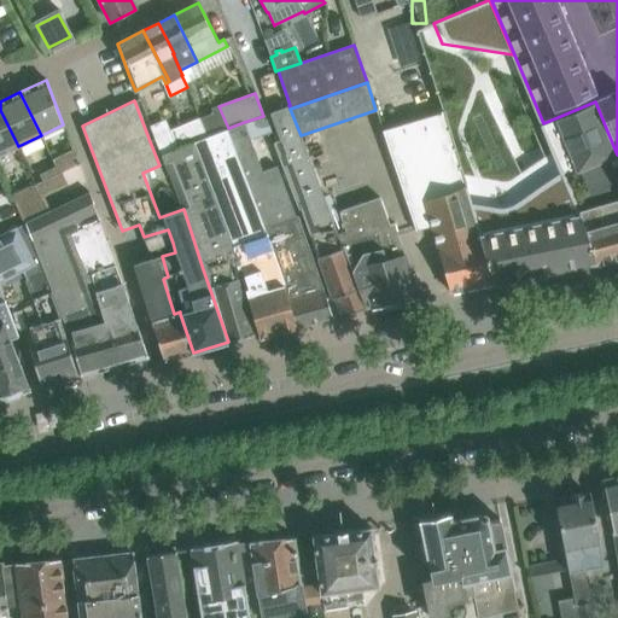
[(569,185),(573,198),(598,262),(598,264),(617,257),(617,161),(595,104),(542,124),(553,150),(569,185)]
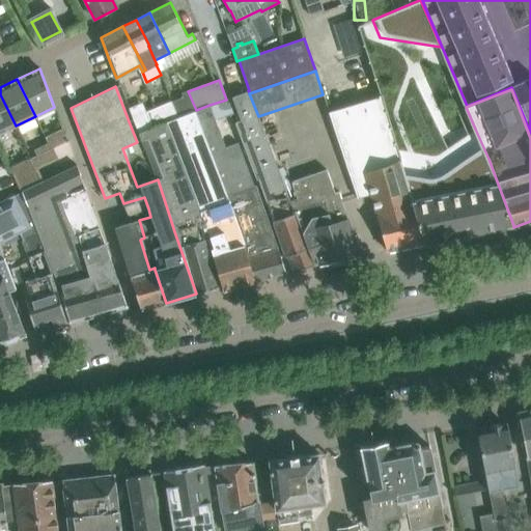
[(289,200),(258,116),(249,93),(249,92),(248,90),(231,96),(240,120),(234,122),(256,179),(259,178),(286,256),(291,255),(296,271),(313,266),(289,200)]
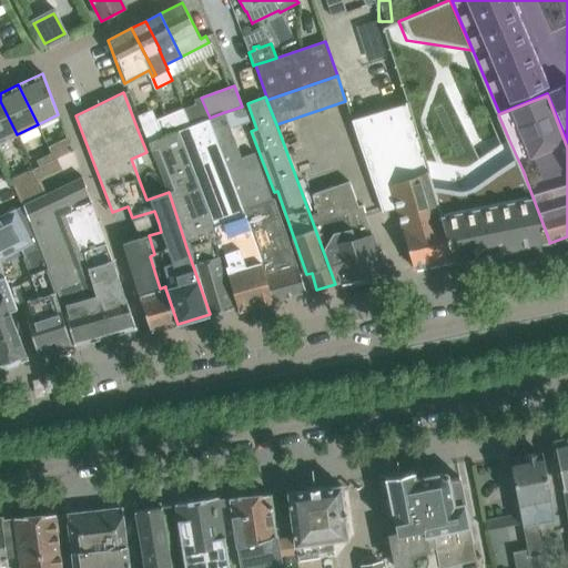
[(196,104),(183,109),(190,125),(208,118),(210,118),(201,98),(194,100),(196,104)]
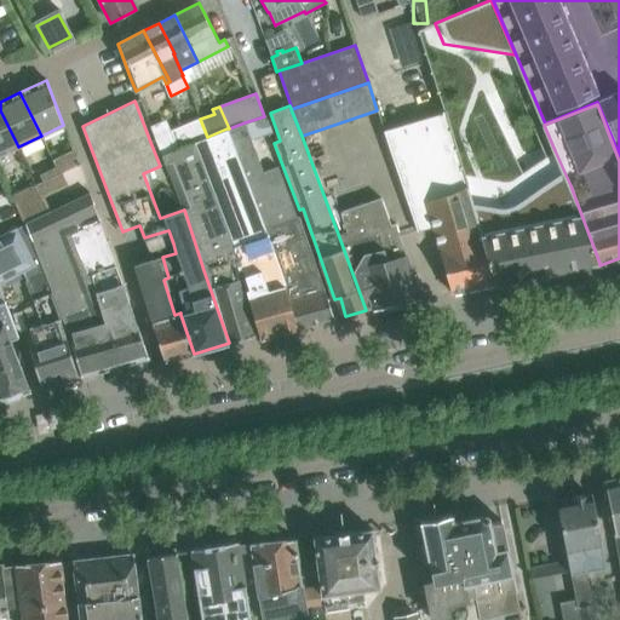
[(0,155),(18,147),(0,110),(0,155)]
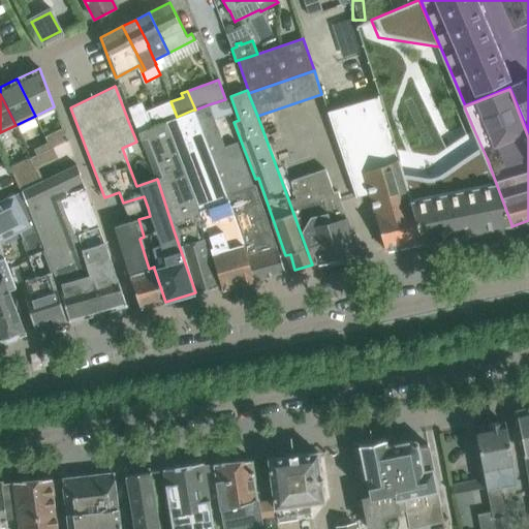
[(327,112),(356,197),(369,194),(385,250),(423,243),(409,201),(405,186),(379,95),(327,112)]
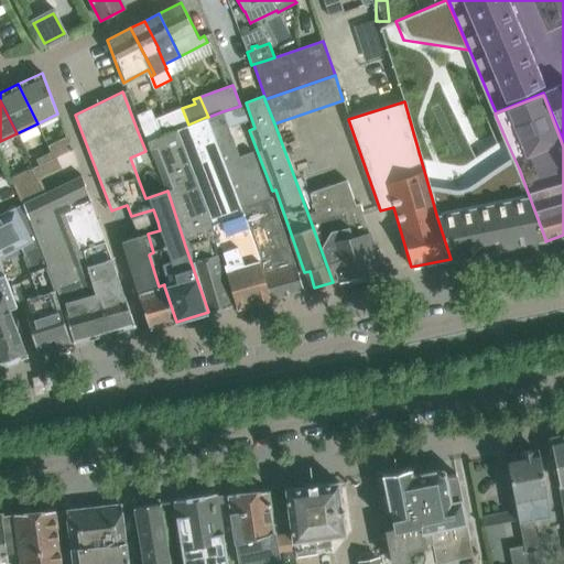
[(155,119),(162,136),(176,130),(188,125),(182,108),(155,119)]
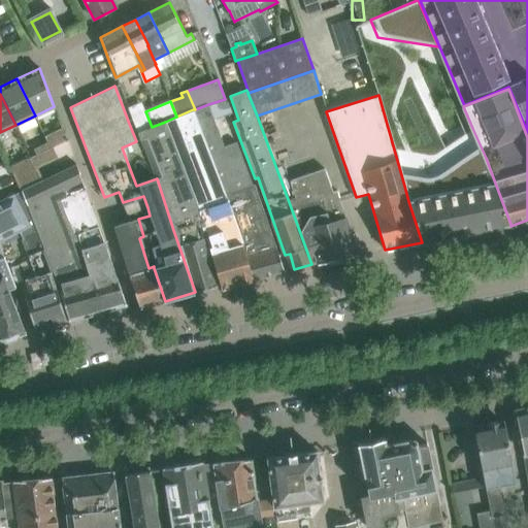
[(208,104),(195,109),(193,109),(222,183),(242,244),(242,246),(253,281),(285,272),(254,185),(253,185),(236,141),(224,145),(208,104)]
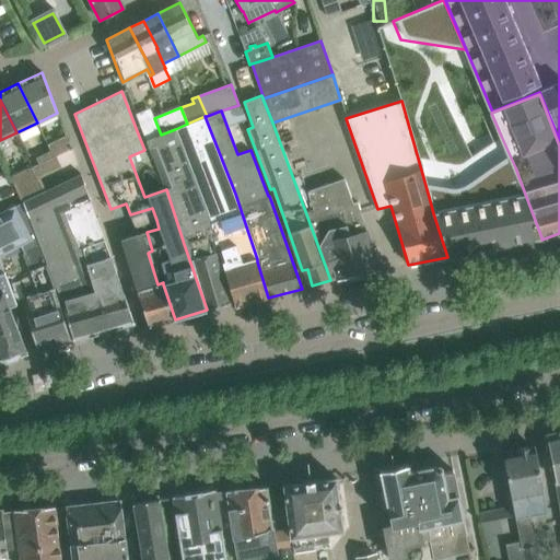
[(187,124),(175,129),(211,223),(213,222),(217,232),(216,233),(218,240),(224,263),(223,263),(235,306),(268,298),(257,261),(257,259),(235,194),(205,116),(187,124)]
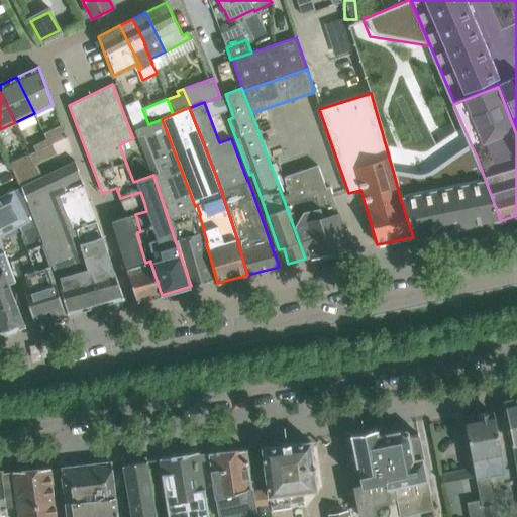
[(148,124),(133,130),(153,175),(170,225),(191,286),(212,280),(196,223),(201,221),(199,215),(200,214),(197,205),(195,206),(162,119),(148,124)]
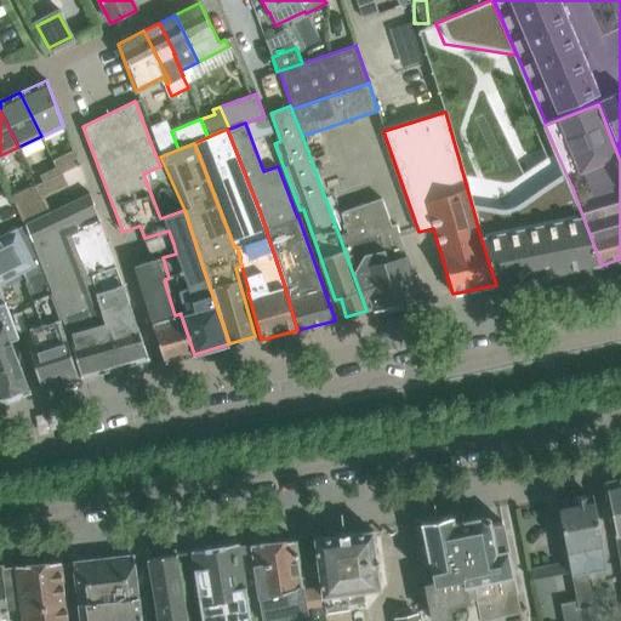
[(58,169),(40,177),(43,182),(78,164),(73,149),(53,159),(58,169)]
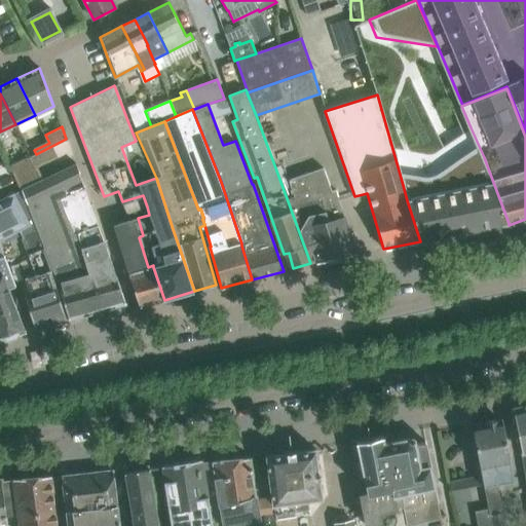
[(36,154),(30,156),(36,167),(38,167),(58,158),(52,148),(67,140),(66,139),(36,154)]
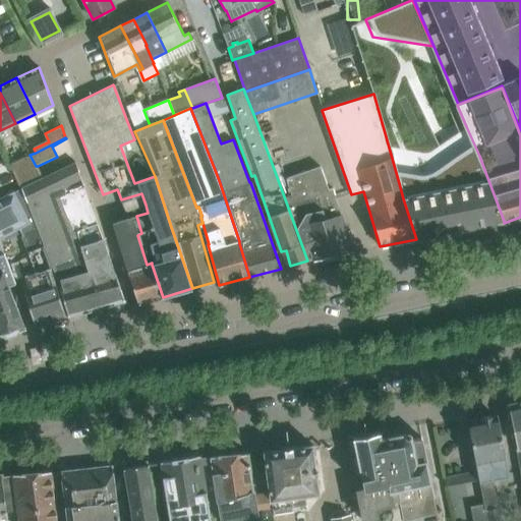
[(30,155),(10,165),(21,187),(43,177),(38,166),(36,166),(30,155)]
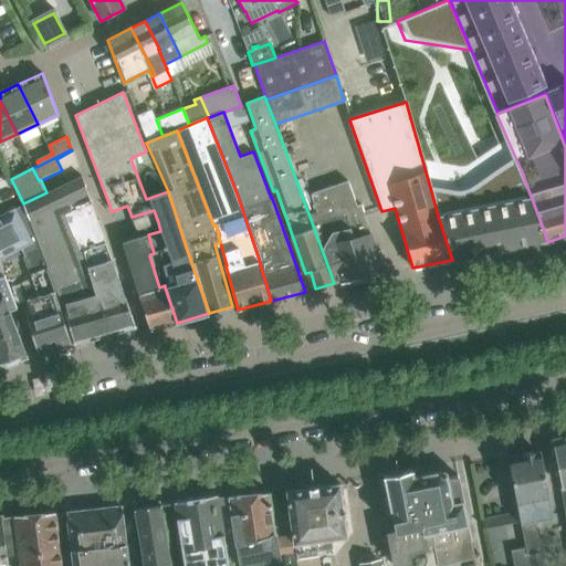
[(98,297),(84,251),(82,251),(65,212),(71,211),(67,202),(87,195),(81,176),(46,192),(23,203),(22,203),(41,249),(49,266),(50,269),(63,302),(74,345),(116,333),(111,311),(109,312),(105,313),(101,296),(98,297)]
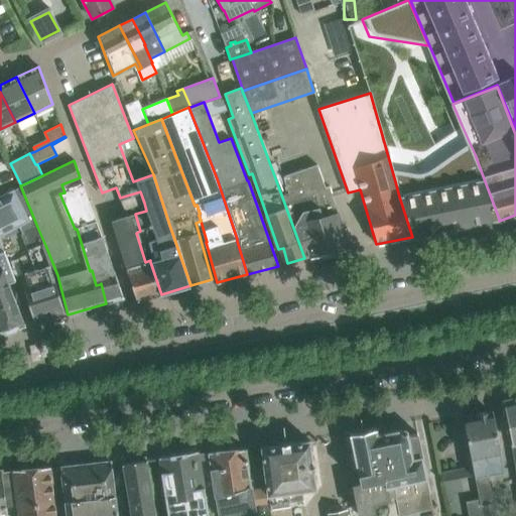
[(288,192),(281,195),(304,258),(310,257),(311,258),(351,249),(329,185),(325,186),(317,164),(283,176),(288,192)]
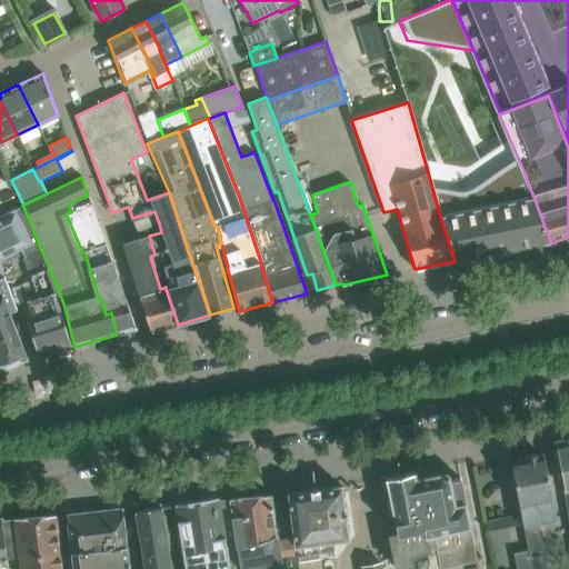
[(478,191),(436,200),(455,261),(550,241),(528,182),(488,191),(493,207),(483,208),(478,191)]
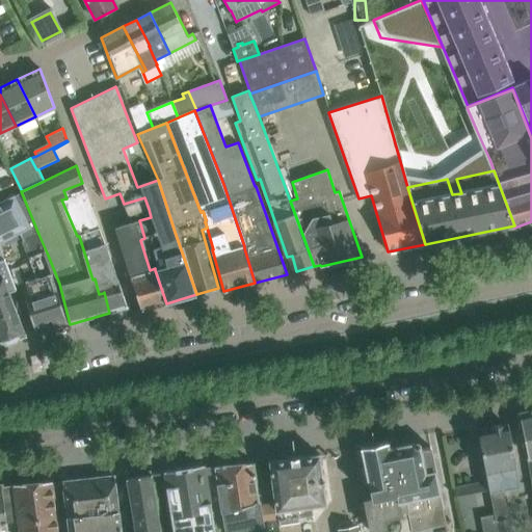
[(109,313),(128,308),(100,228),(99,228),(85,190),(67,198),(61,200),(77,236),(79,236),(92,280),(95,278),(99,294),(103,293),(104,292),(109,313)]
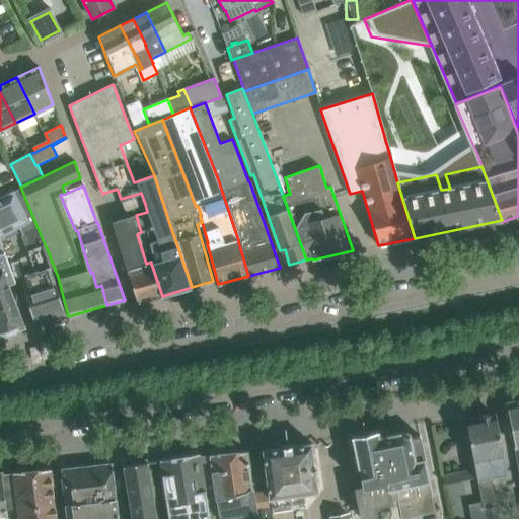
[(0,197),(0,328),(1,332),(6,335),(25,328),(16,299),(10,284),(15,282),(0,241),(0,237),(30,222),(13,191),(0,197)]
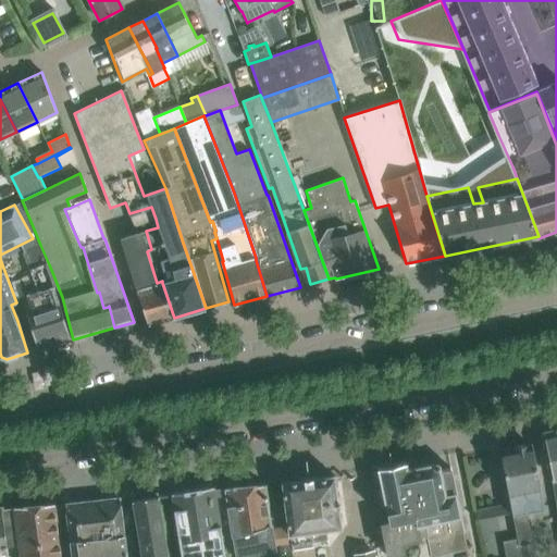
[(130,213),(134,226),(156,219),(151,207),(130,213)]
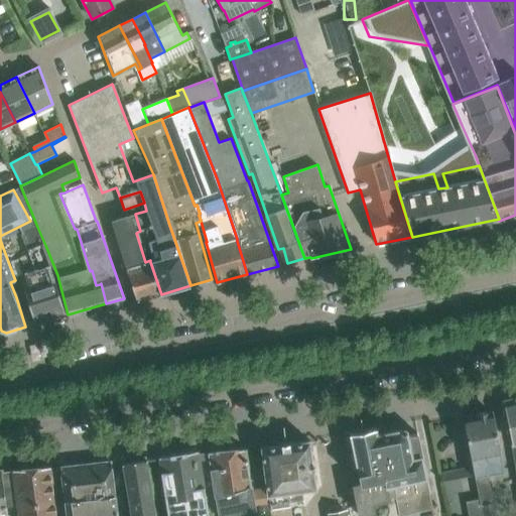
[(136,233),(140,231),(135,214),(112,222),(126,268),(137,301),(161,294),(150,262),(150,260),(145,262),(136,233)]
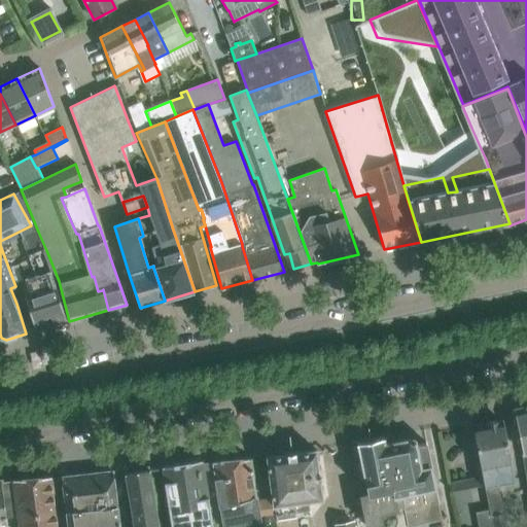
[(37,330),(68,321),(53,271),(54,271),(46,250),(45,248),(38,232),(24,239),(37,275),(27,278),(29,287),(24,288),(37,330)]
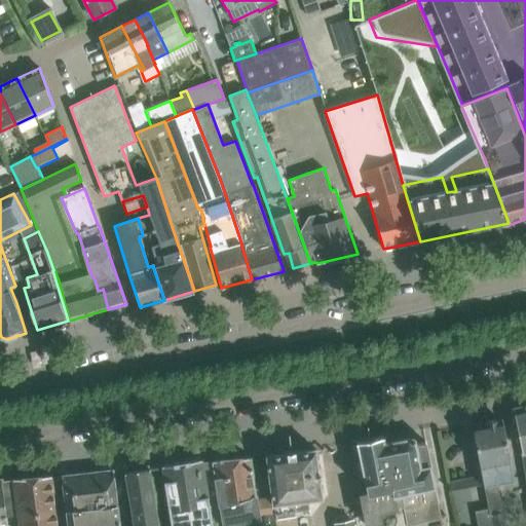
[(525,405),(514,409),(522,444),(521,444),(525,480),(525,405)]
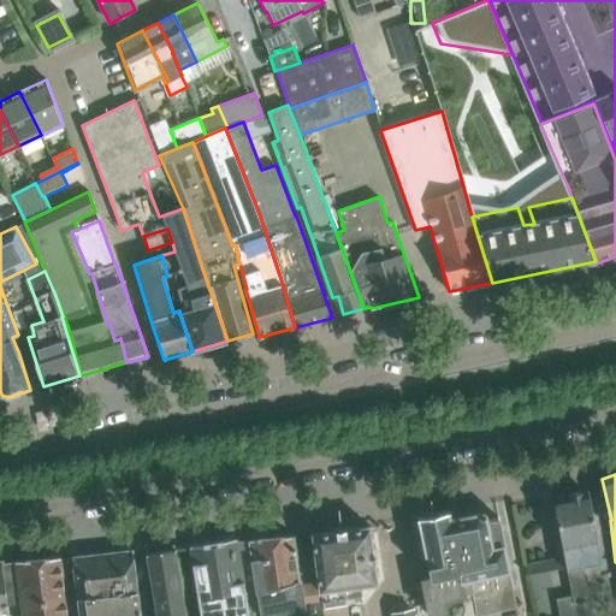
[(556,598),(560,615),(593,615),(591,599),(587,599),(581,568),(603,563),(588,495),(586,495),(581,491),(569,493),(566,498),(552,501),(564,556),(525,564),(527,574),(567,567),(572,596),(556,598)]
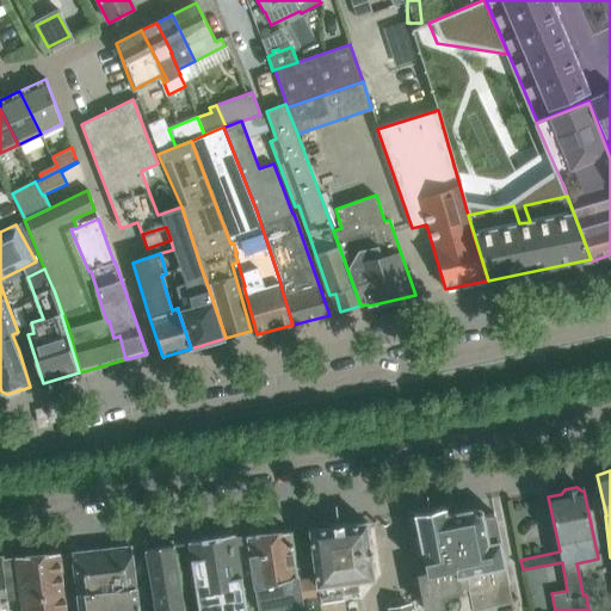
[(471,610),(473,610),(469,592),(466,575),(468,574),(455,513),(446,514),(445,507),(414,513),(427,573),(419,575),(426,610),(443,606),(440,596),(458,592),(461,602),(460,605),(458,609),(456,610),(412,610),(411,605),(389,609),(389,610),(471,610)]
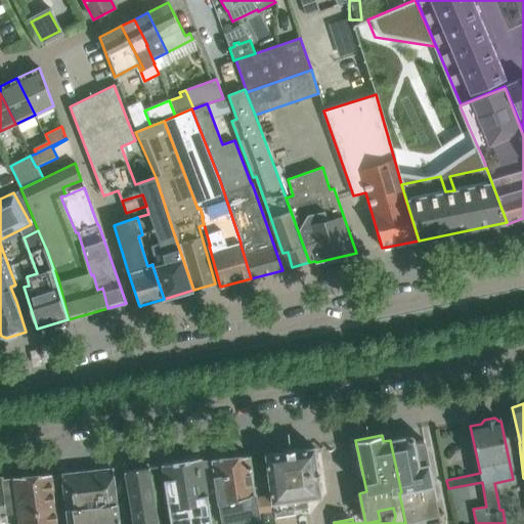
[(406,436),(390,440),(401,492),(399,493),(402,508),(405,523),(424,520),(440,517),(424,439),(413,441),(406,436)]
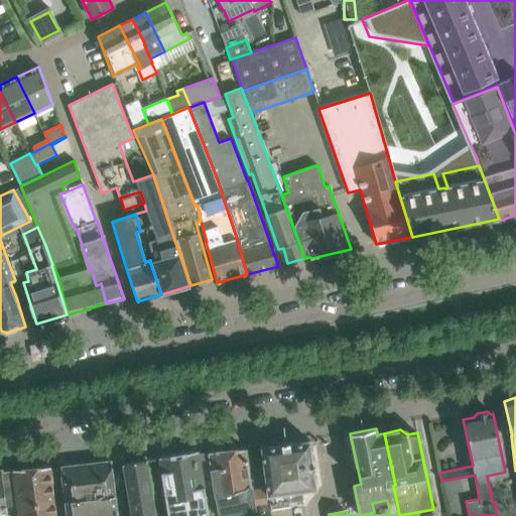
[(267,488),(252,490),(255,515),(271,515),(271,508),(290,506),(289,502),(301,500),(302,499),(301,491),(315,489),(309,440),(261,446),(267,488)]
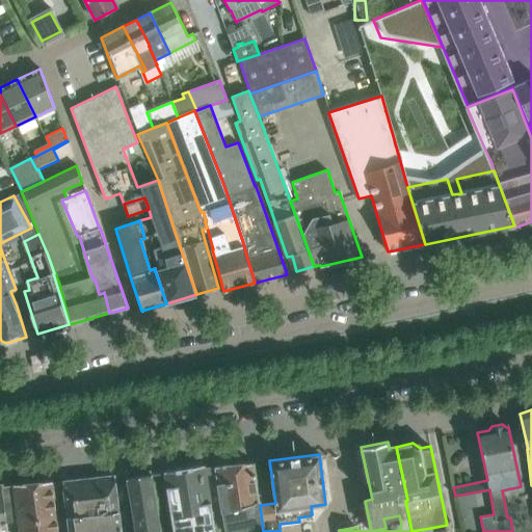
[(254,463),(214,467),(222,511),(225,531),(230,531),(261,526),(262,531),(263,531),(260,505),(254,463)]
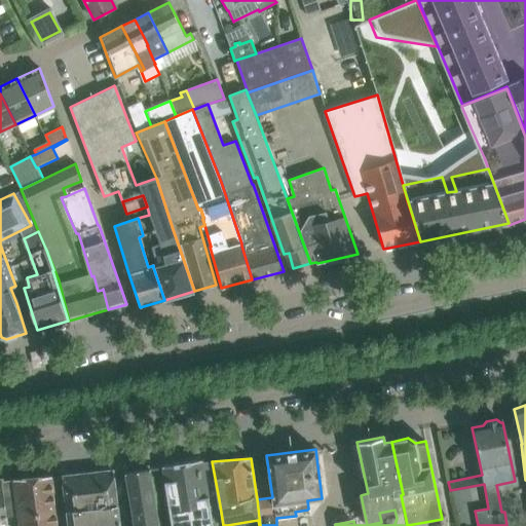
[(212,525),(201,460),(162,466),(172,525),(212,525)]
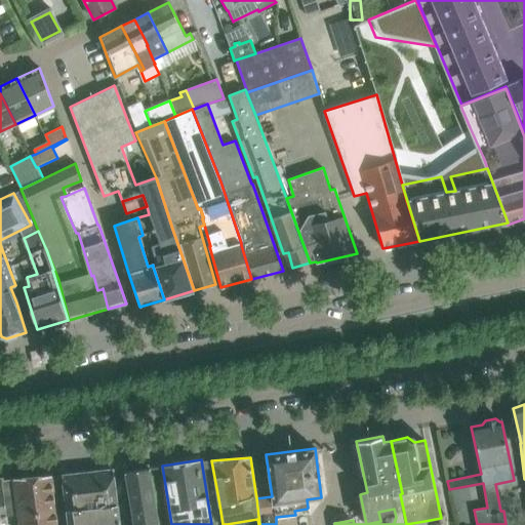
[(158,524),(150,468),(136,470),(145,524),(158,524)]
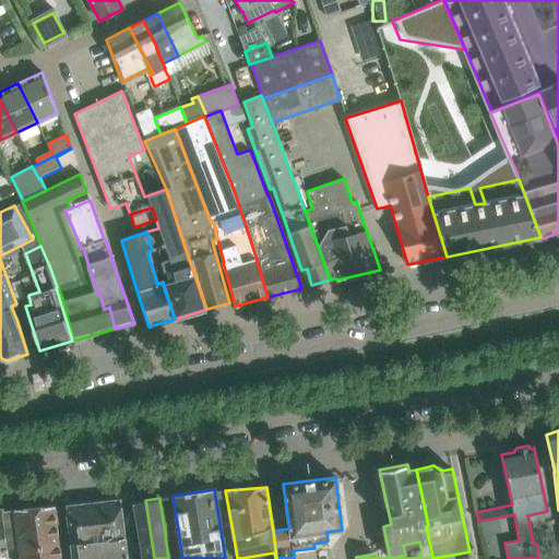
[(126,558),(120,499),(66,506),(68,527),(72,558),(126,558)]
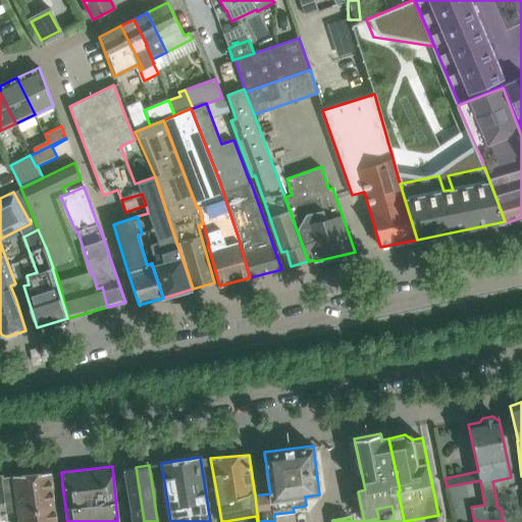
[(144,521),(136,467),(123,469),(132,521),(144,521)]
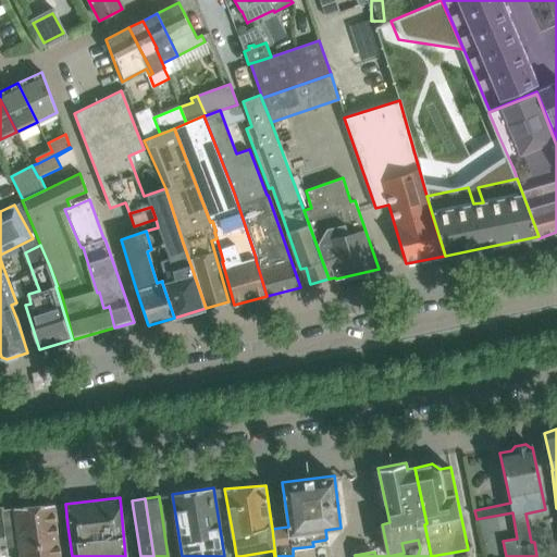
[(54,504),(13,508),(15,529),(19,556),(60,556),(57,525),(54,504)]
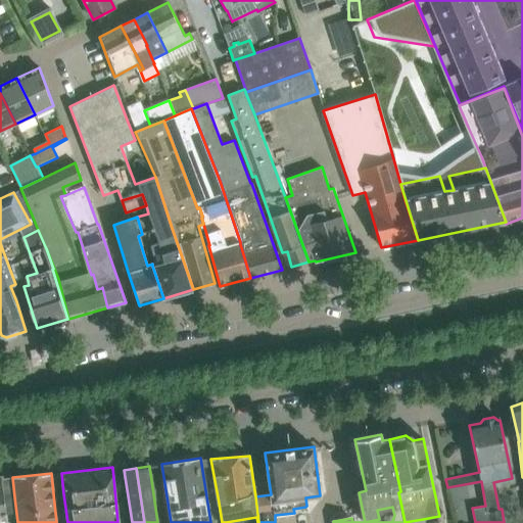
[(11,476),(1,477),(4,514),(14,513),(11,476)]
